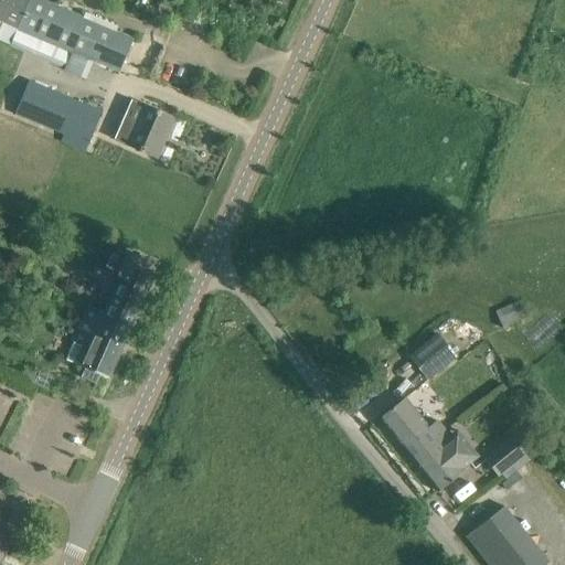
[(113,30),(42,0),(0,0),(0,20),(18,28),(73,52),(92,60),(98,63),(119,72),(134,39),(113,30)]
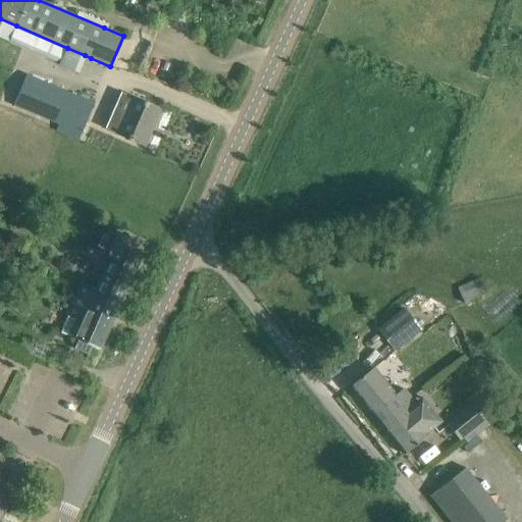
[(85,55),(67,48),(16,25),(9,43),(77,73),(85,55)]
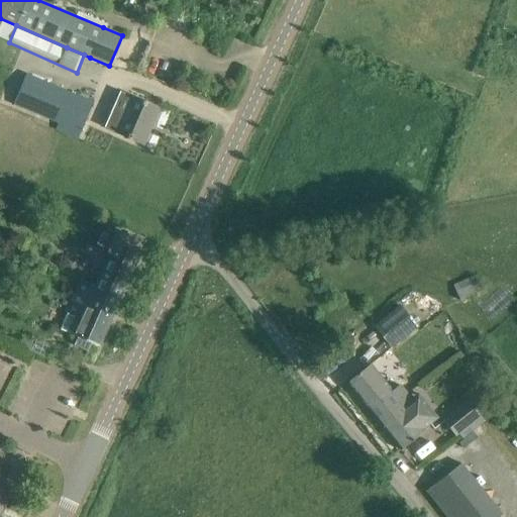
[(93,101),(33,76),(27,74),(13,106),(63,126),(80,133),(93,101)]
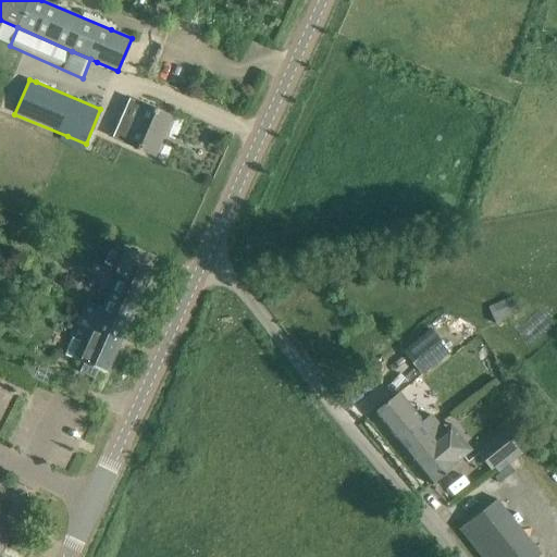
[(171,115),(141,102),(130,97),(113,136),(124,141),(153,155),(171,115)]
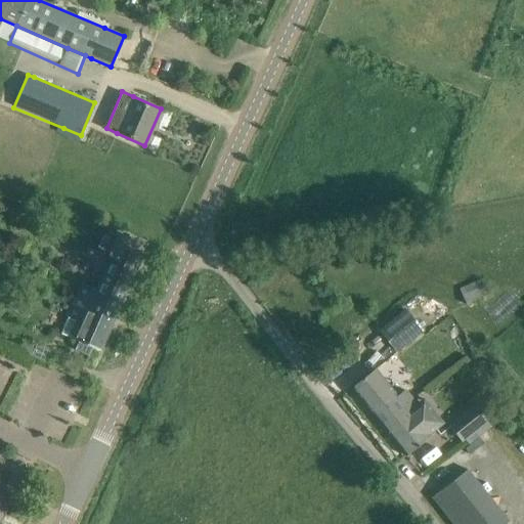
[(122,302),(143,255),(120,245),(124,235),(130,238),(130,237),(103,225),(103,226),(104,227),(95,249),(93,248),(93,249),(112,257),(97,290),(96,291),(122,302)]
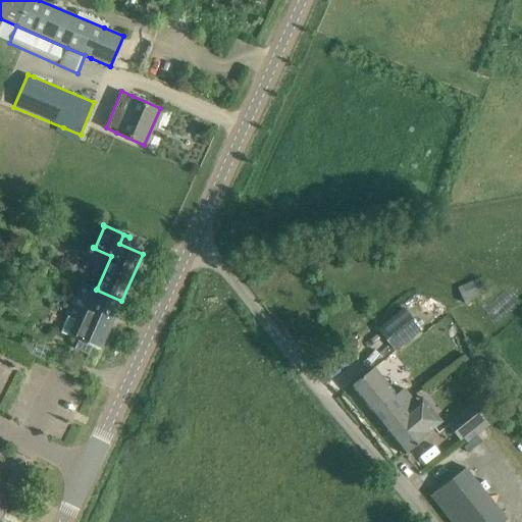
[(465,303),(485,293),(479,276),(457,288),(465,303)]
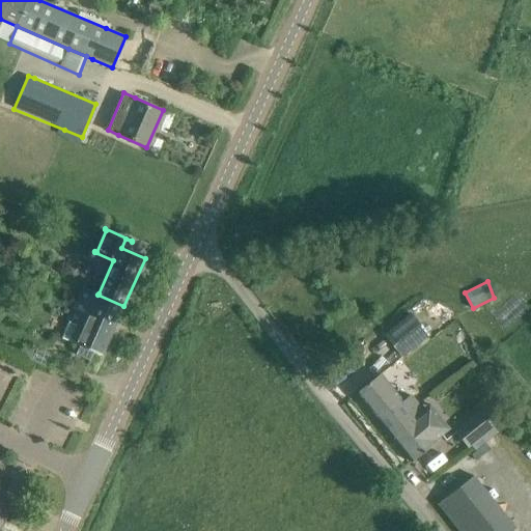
[(99,294),(85,287),(62,338),(80,345),(77,354),(89,360),(93,352),(102,355),(123,306),(98,295),(99,294)]
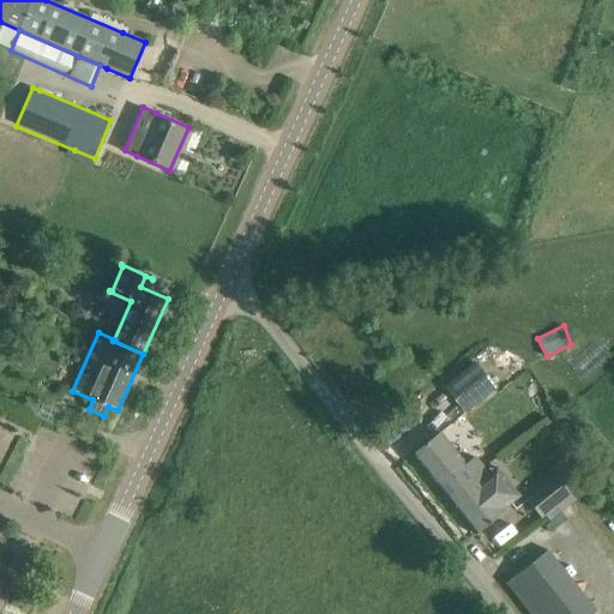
[(467,410),(497,386),(476,362),(446,385),(467,410)]
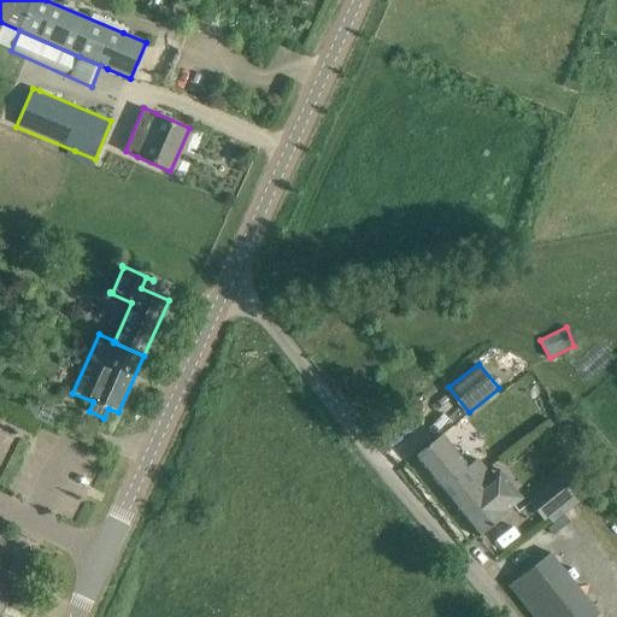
[(37,419),(56,427),(62,412),(43,405),(37,419)]
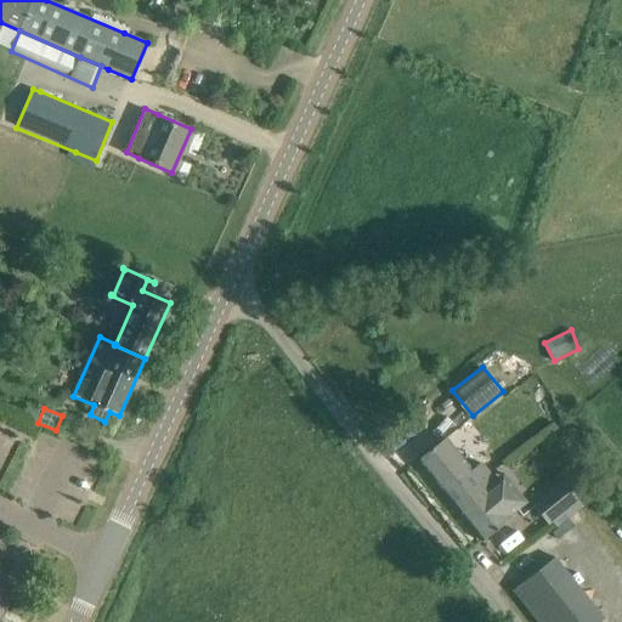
[(484,485),(493,476),(481,462),(471,470),(446,437),(417,461),(453,505),(482,484),(484,485)]
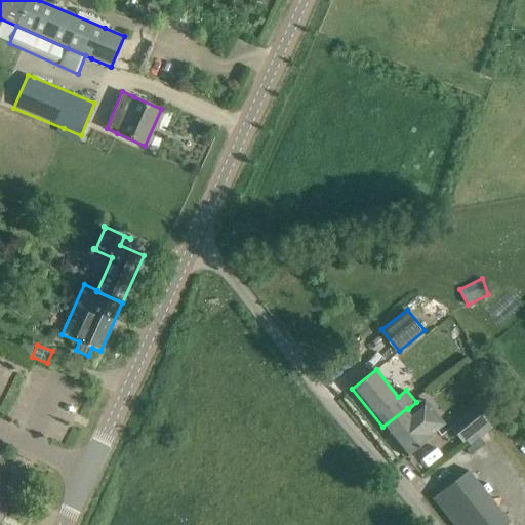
[(406,456),(422,443),(431,437),(430,436),(437,429),(416,402),(408,409),(407,408),(382,427),(406,456)]
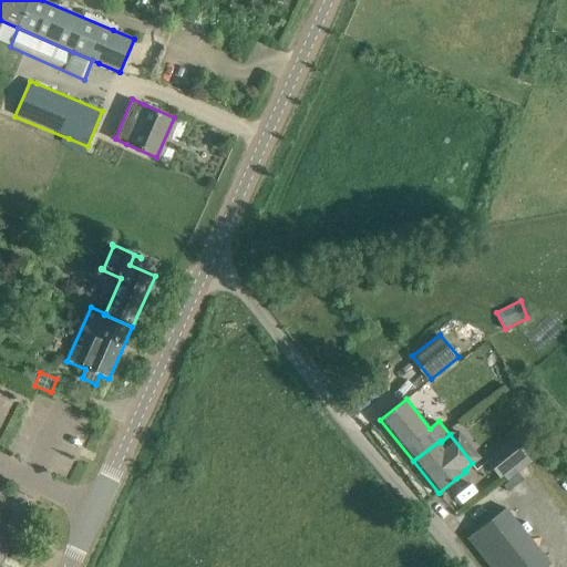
[(500,476),(527,454),(515,439),(487,461),(500,476)]
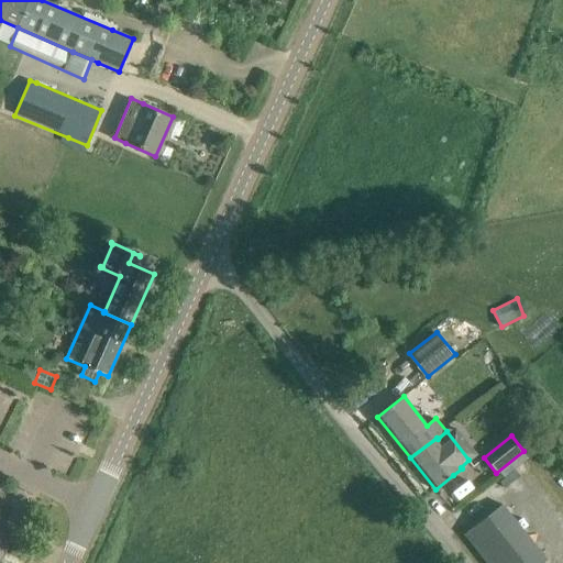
[(464,533),(487,562),(542,562),(548,560),(503,504),(500,506),(498,503),(466,528),(468,530),(464,533)]
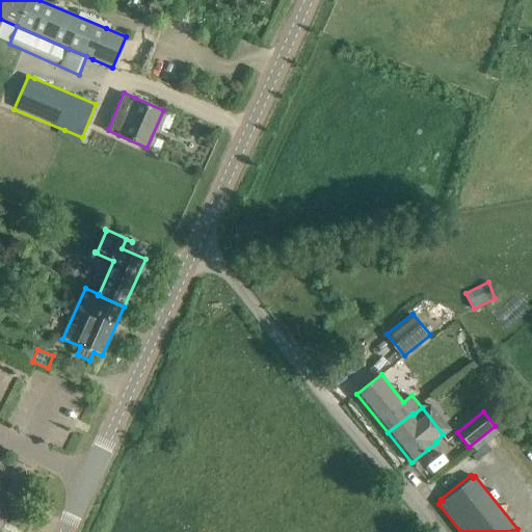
All buildings are outlined.
